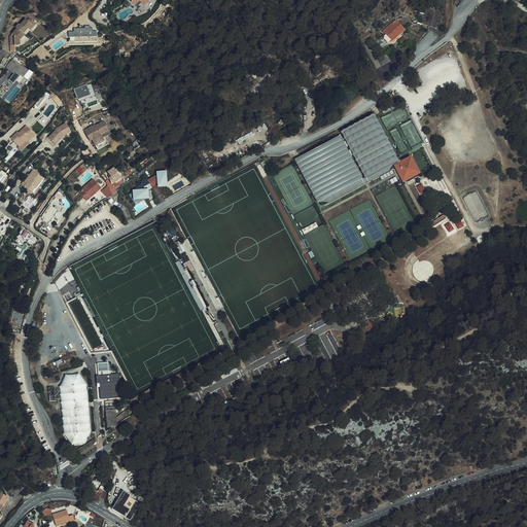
[(130,0),(132,2),(133,0),(134,0),(136,2),(134,4),(130,8),(134,12),(139,7),(141,9),(150,0),(130,0)]
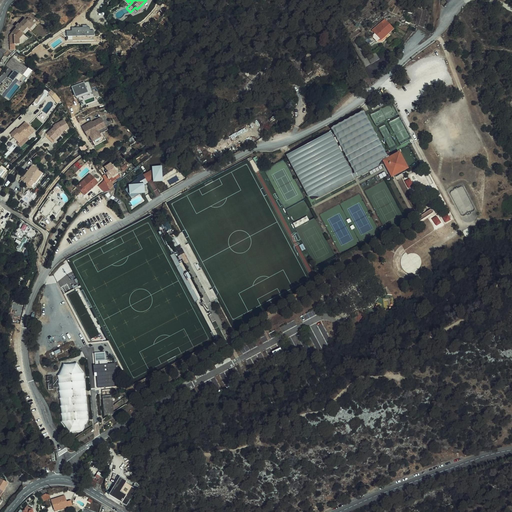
[(149,0),(146,0),(137,9),(139,11),(149,0)]
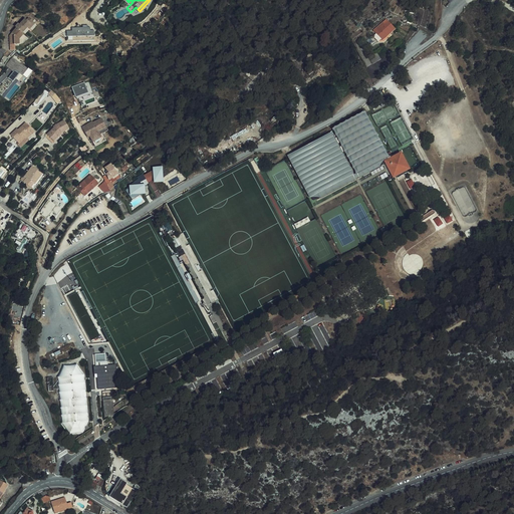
[(15,31),(16,32),(22,38),(27,32),(29,34),(34,28),(28,22),(26,25),(24,23),(19,29),(17,28),(15,31)]
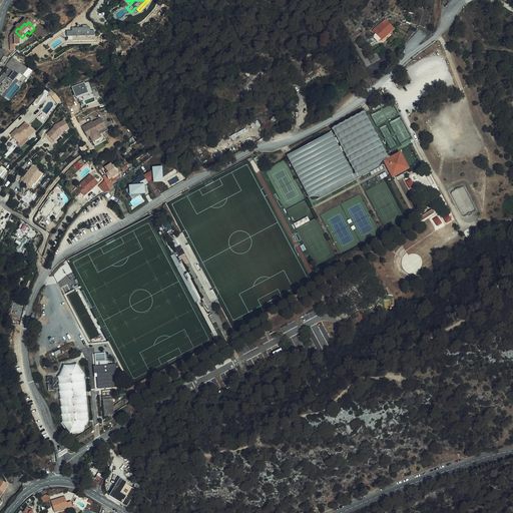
[(94,40),(94,30),(90,30),(90,27),(87,27),(87,25),(82,25),(83,27),(72,27),(71,30),(66,30),(66,41),(94,40)]
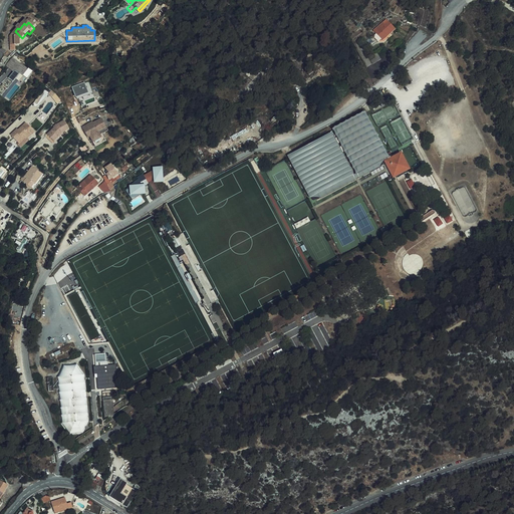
[(371,35),(379,45),(389,39),(393,35),(384,25),(371,35)]
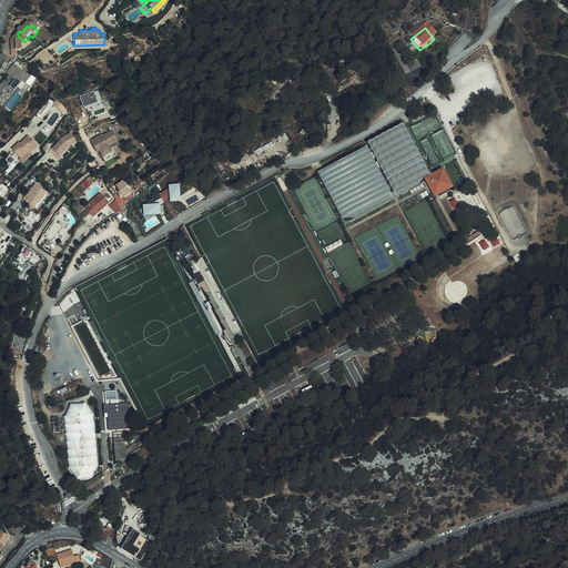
[(26,42),(24,42),(18,36),(11,43),(14,43),(14,53),(20,53),(20,49),(26,42)]
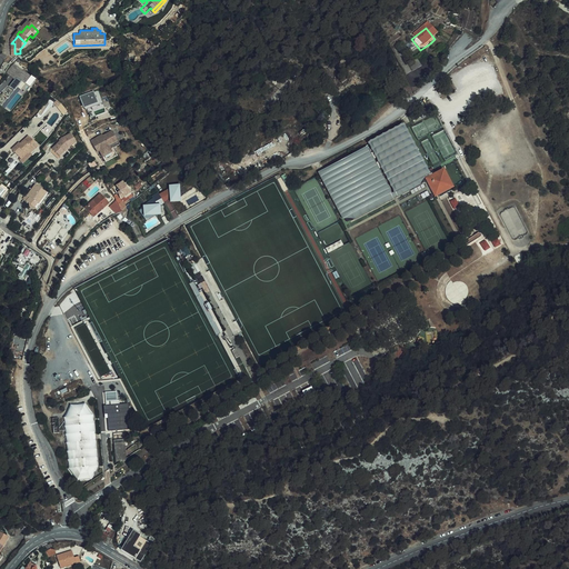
[(431,46),(430,43),(420,50),(421,53),(431,46)]
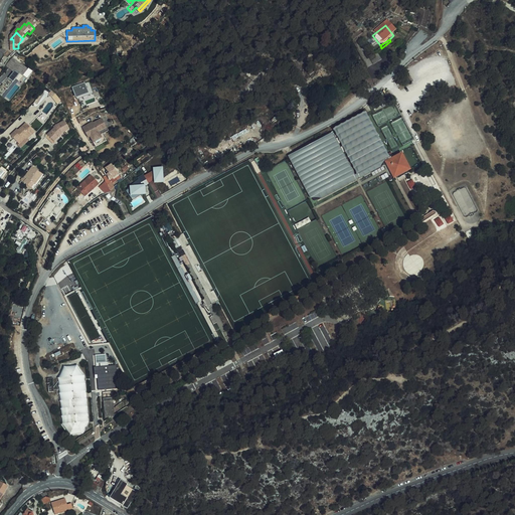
[(33,70),(13,57),(6,65),(6,67),(14,71),(9,78),(14,81),(16,78),(18,80),(16,84),(19,88),(33,70)]
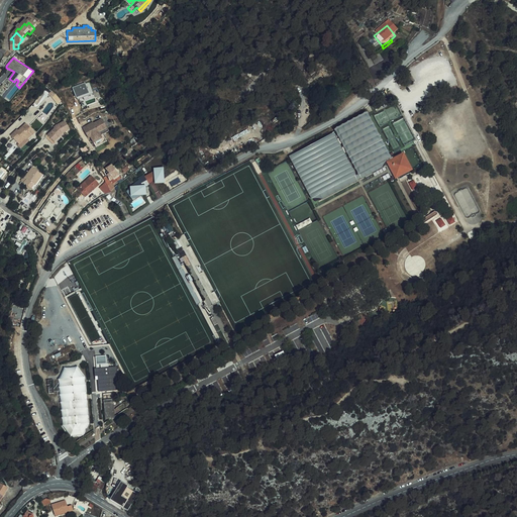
[(381,67),(378,61),(370,66),(373,71),(381,67)]
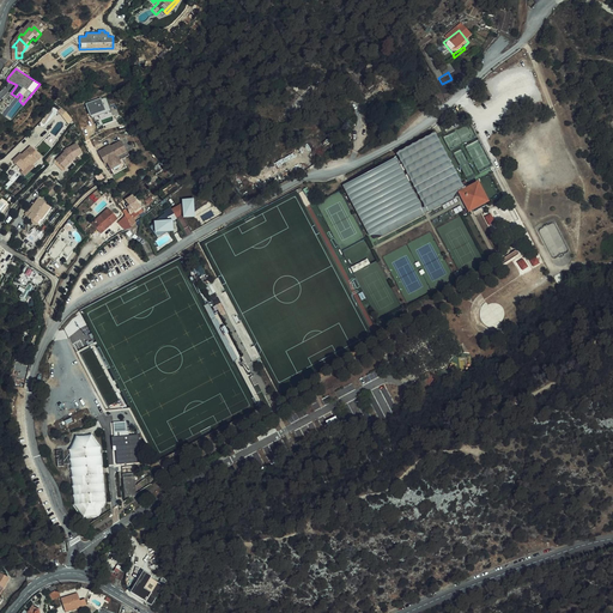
[(90,115),(105,110),(101,98),(85,103),(90,115)]
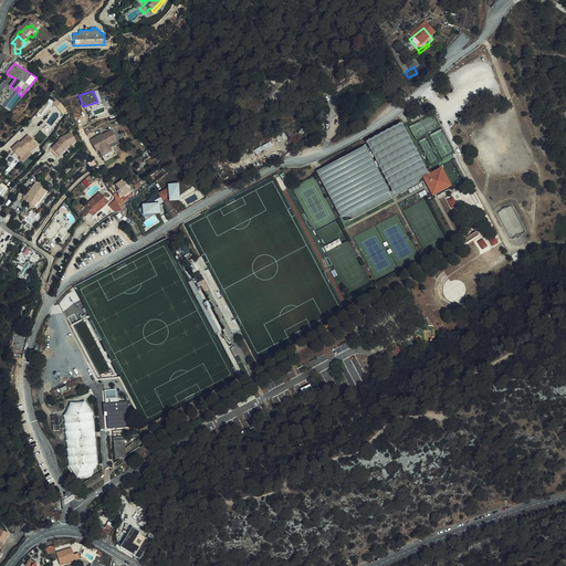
[(400,122),(368,140),(394,189),(428,171),(400,122)]
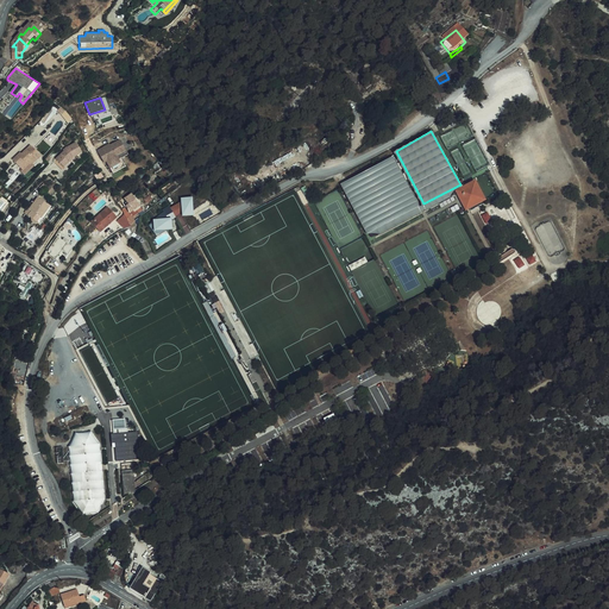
[(108,146),(107,145),(96,151),(101,161),(130,145),(129,142),(126,143),(124,138),(108,146)]
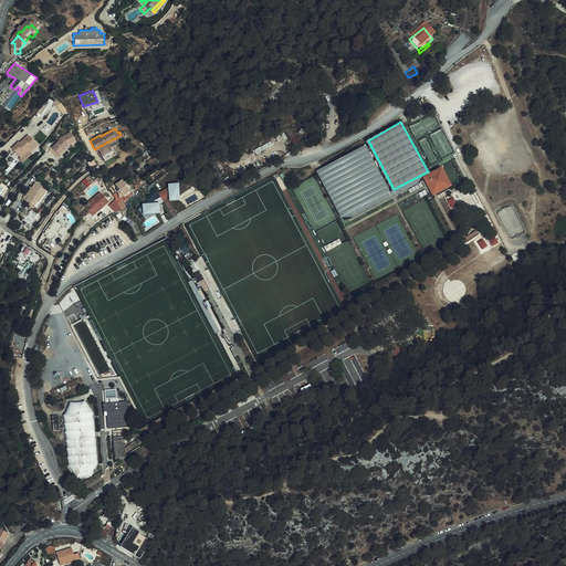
[(72,139),(70,135),(61,140),(62,140),(60,143),(59,143),(50,149),(55,156),(72,139)]
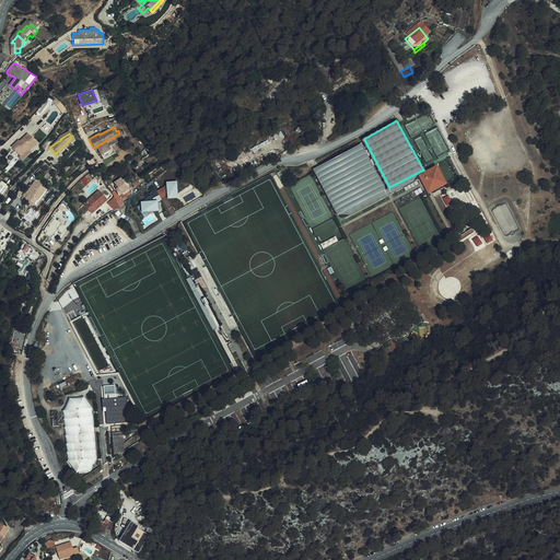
[(95,149),(98,155),(108,151),(106,148),(105,144),(114,139),(120,136),(119,133),(93,148),(94,150),(95,149)]
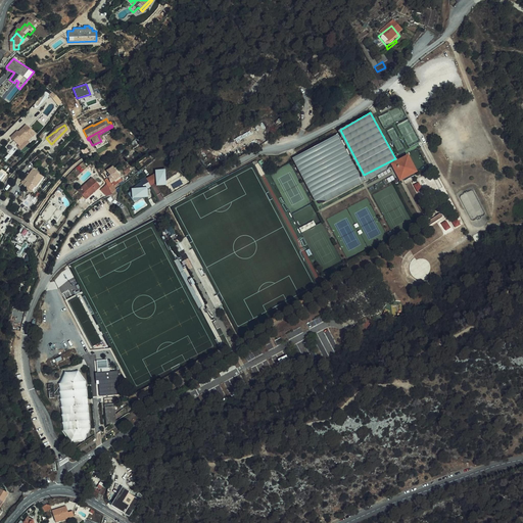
[(26,126),(18,133),(16,135),(15,134),(11,138),(20,147),(25,142),(26,144),(28,141),(35,135),(26,126)]
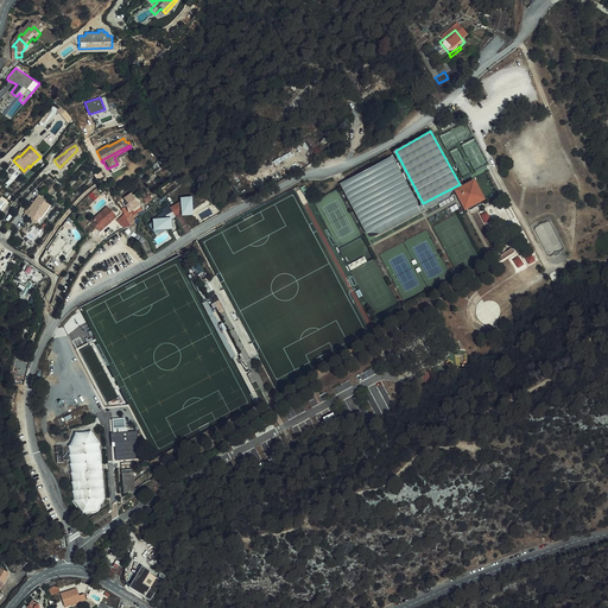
[(61,170),(67,165),(71,162),(71,160),(76,157),(77,159),(81,156),(77,150),(59,168),(61,170)]
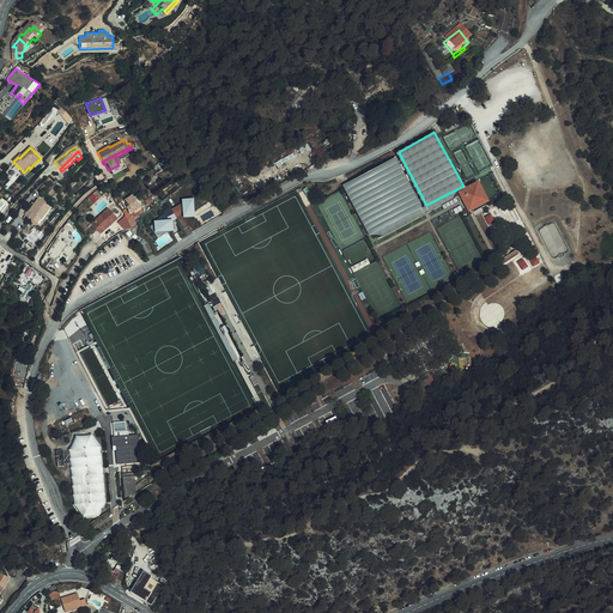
[(125,152),(115,158),(116,162),(120,161),(127,157),(125,152)]
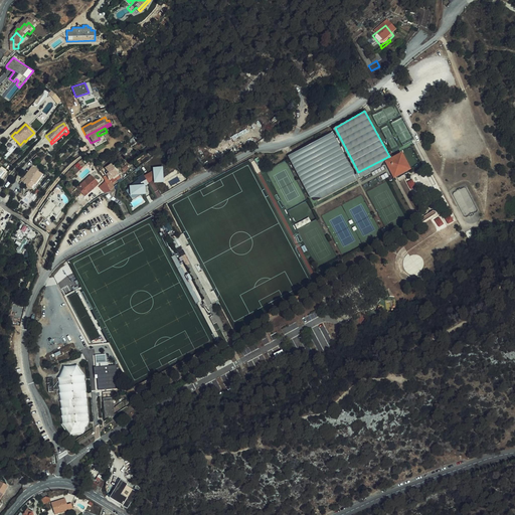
[(332,131),(288,154),(311,196),(354,174),(332,131)]
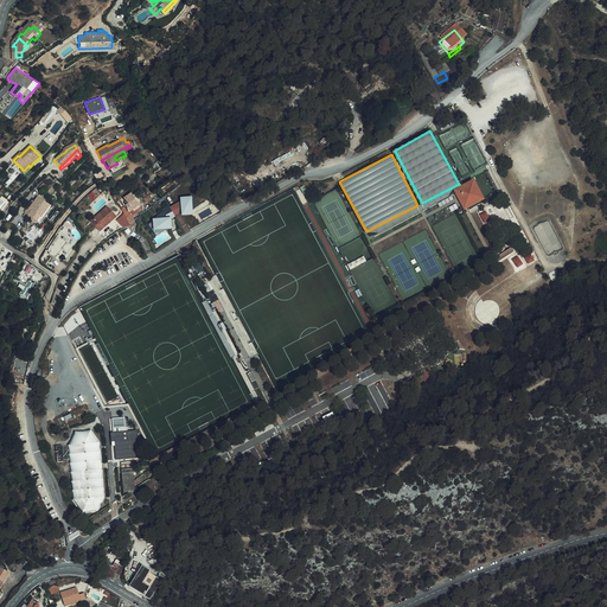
[(123,167),(120,161),(117,164),(107,168),(110,173),(123,167)]
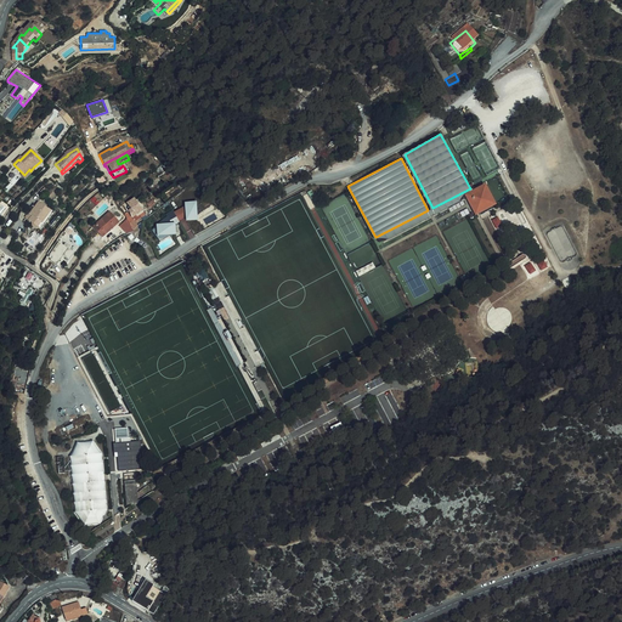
[(30,171),(29,169),(24,175),(22,176),(26,180),(35,170),(33,168),(30,171)]
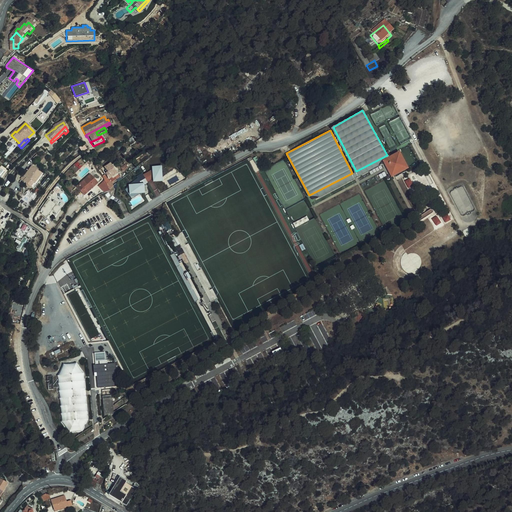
[(407,172),(410,167),(401,150),(395,153),(383,159),(393,177),(395,176),(396,178),(407,172)]
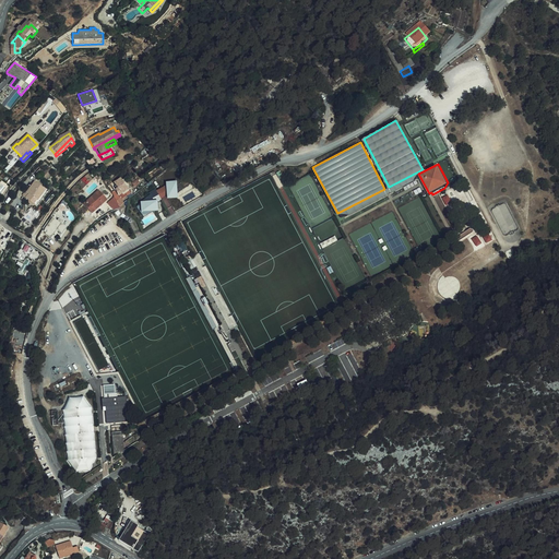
[(174,180),(175,192),(181,188),(174,178),(169,181),(174,180)]
